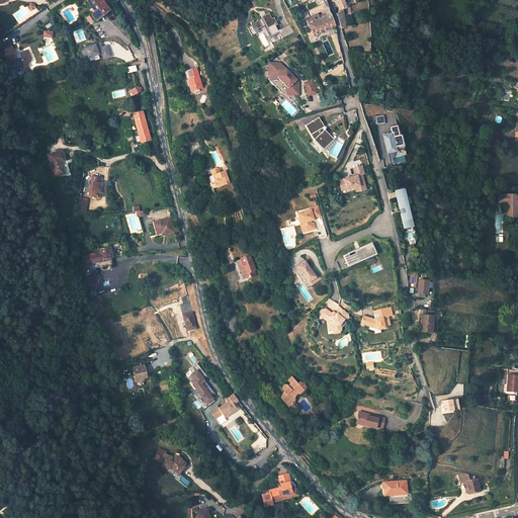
[(111,10),(103,0),(88,0),(87,1),(94,11),(91,14),(96,21),(111,10)]
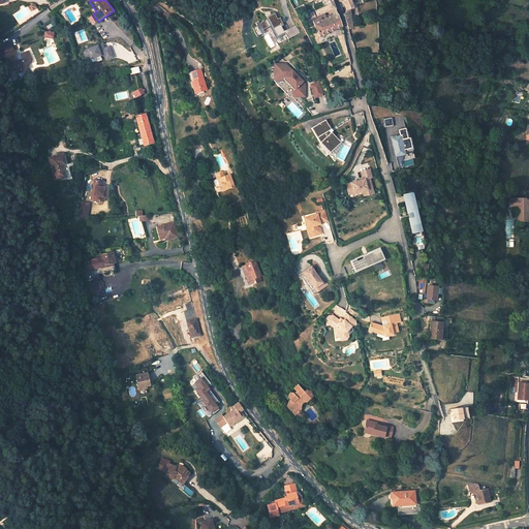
[(324,0),(329,7),(325,9),(328,12),(332,10),(332,8),(335,8),(332,0),(324,0)]
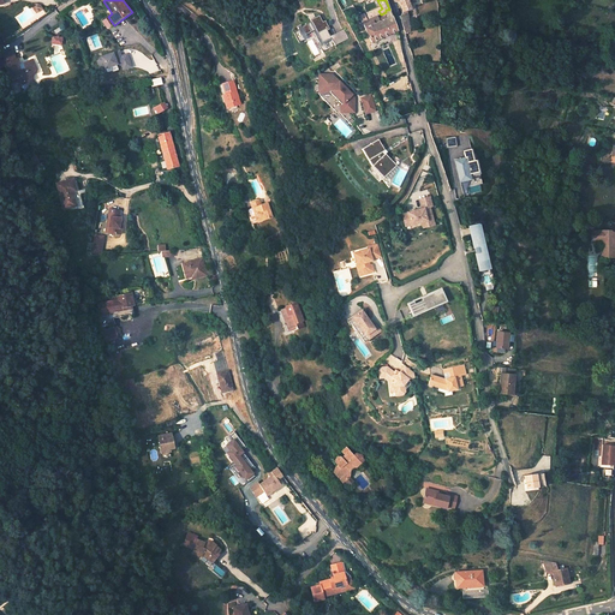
[(392,0),(393,1),(398,3),(398,4),(399,5),(400,6),(400,7),(401,9),(401,10),(401,12),(401,13),(401,16),(399,17),(404,34),(410,33),(407,11),(410,10),(406,0),(392,0)]
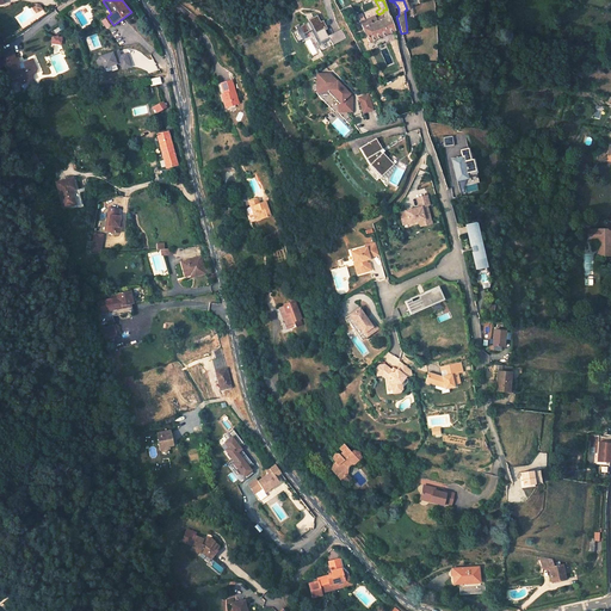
[(76,2),(68,7),(71,13),(80,7),(76,2)]
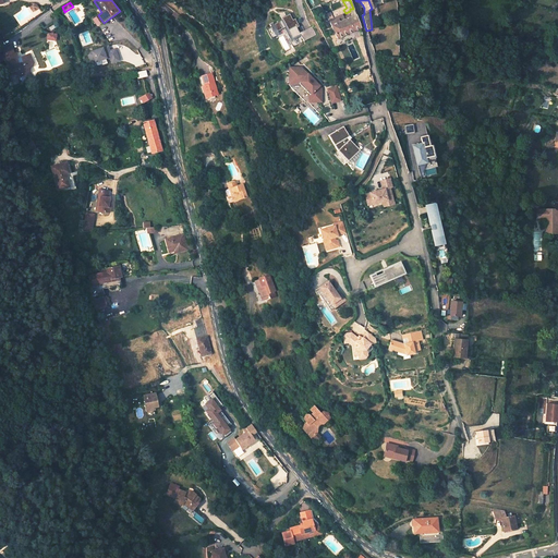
[(270,27),(266,29),(271,38),(276,36),(277,38),(288,33),(291,39),(300,35),(303,41),(316,35),(311,26),(299,33),(295,25),(298,24),(292,12),(283,16),(284,17),(278,21),(278,22),(273,24),(273,23),(269,24),(270,27)]
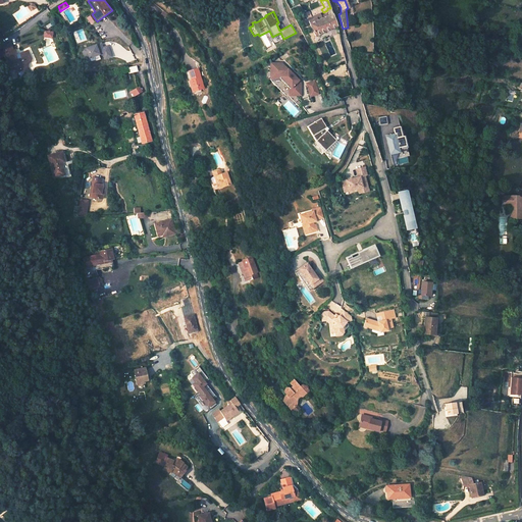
[(315,36),(337,27),(332,11),(309,21),(315,36)]
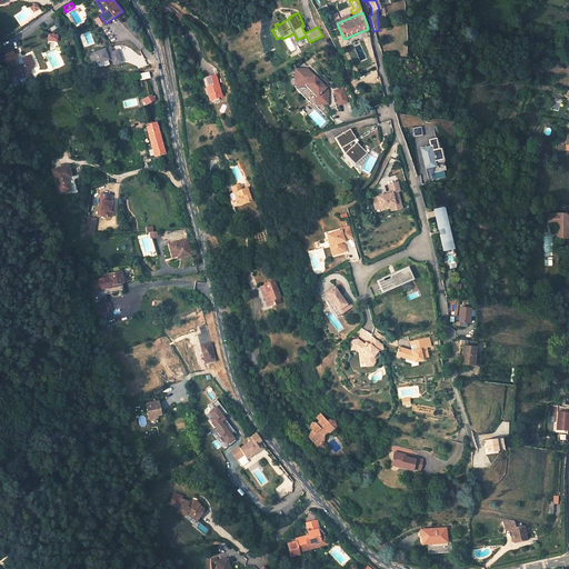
[(106,23),(100,16),(95,19),(100,27),(106,23)]
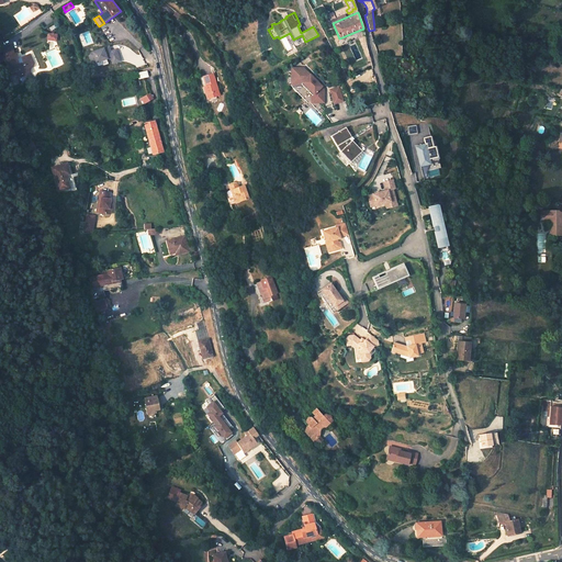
[(117,62),(125,60),(123,48),(117,49),(115,49),(114,45),(98,48),(96,52),(97,57),(101,56),(101,58),(113,56),(117,58),(117,62)]
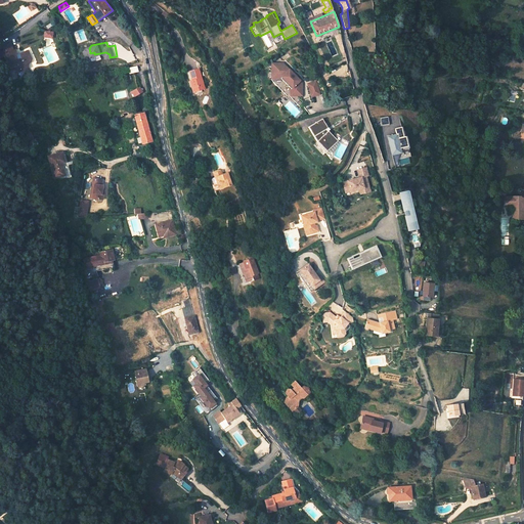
[(7,45),(0,48),(0,56),(1,59),(4,58),(9,69),(13,67),(16,74),(19,79),(22,79),(27,77),(27,76),(29,75),(27,70),(26,66),(30,63),(31,59),(28,51),(18,55),(16,54),(14,50),(13,51),(11,46),(8,47),(7,45)]
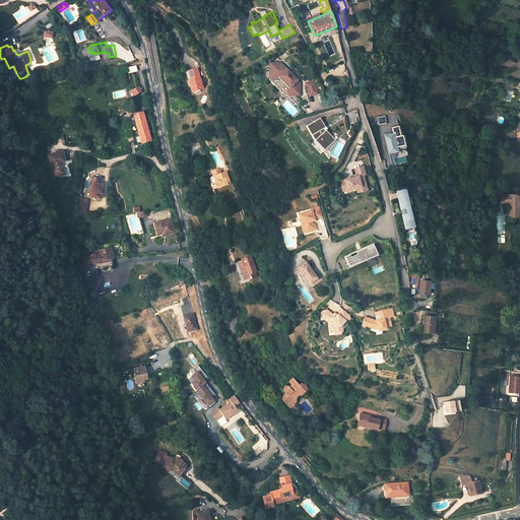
[(280,63),(269,63),(270,79),(284,94),(300,94),(300,82),(280,63)]
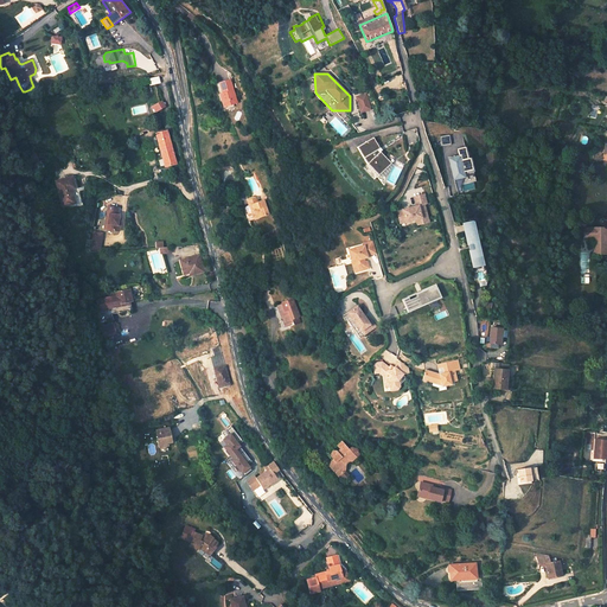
[(236,102),(230,83),(219,87),(222,97),(219,97),(222,107),(236,102)]
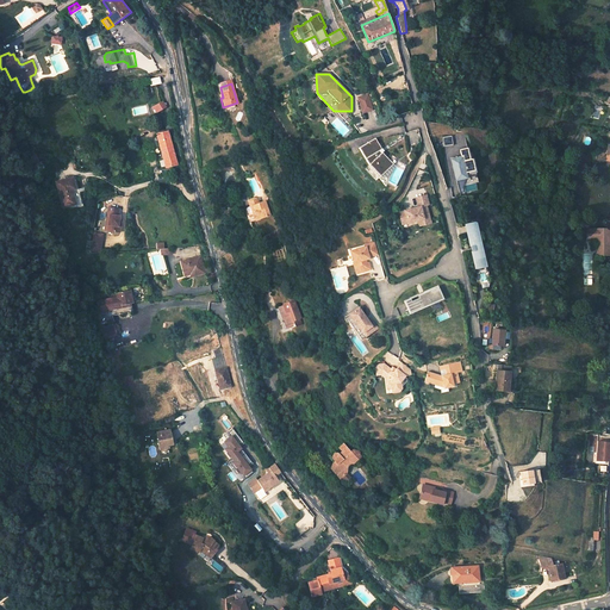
[(368,94),(359,98),(362,112),(372,110),(368,94)]
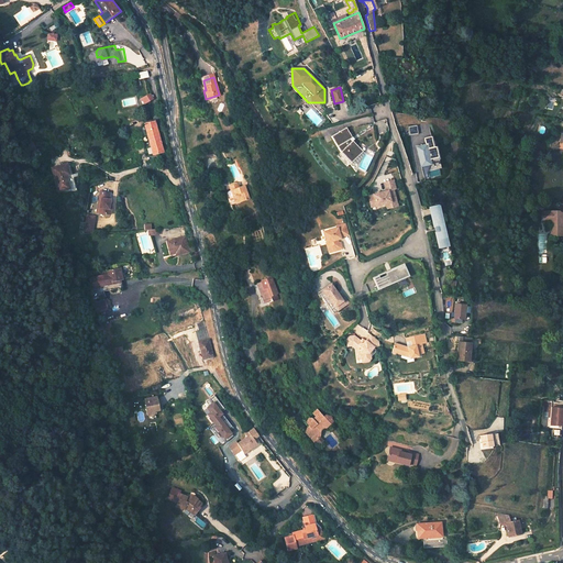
[(163,152),(154,121),(144,123),(151,147),(148,147),(150,150),(147,151),(148,155),(153,154),(153,155),(163,152)]
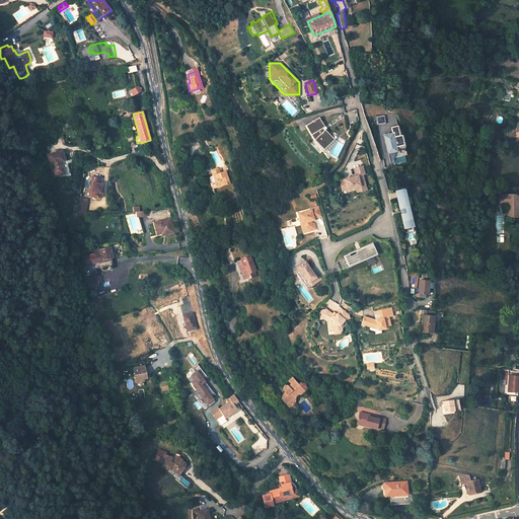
[(319,117),(305,126),(314,140),(318,144),(322,147),(324,149),(330,154),(338,157),(345,143),(338,140),(336,138),(326,129),(324,130),(323,128),(324,126),(319,117)]
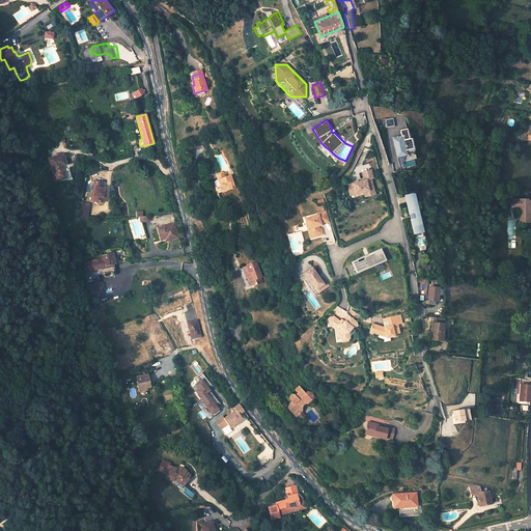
[(394,119),(386,120),(387,129),(395,128),(394,119)]
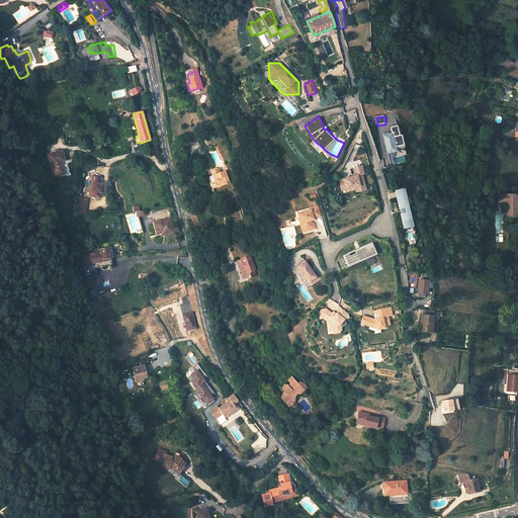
[(393,135),(396,148),(402,147),(398,126),(392,128),(393,135)]
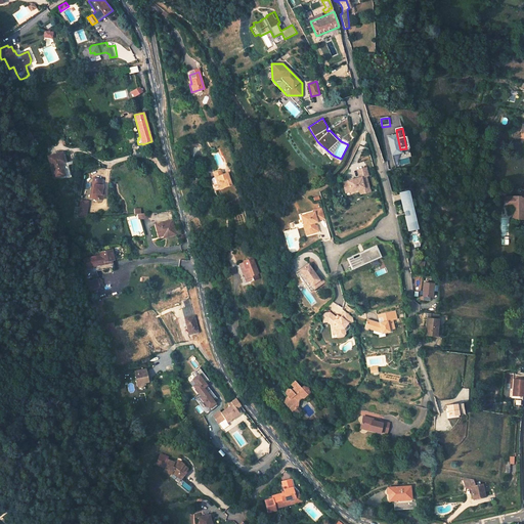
[(30,132),(24,134),(26,141),(33,138),(30,132)]
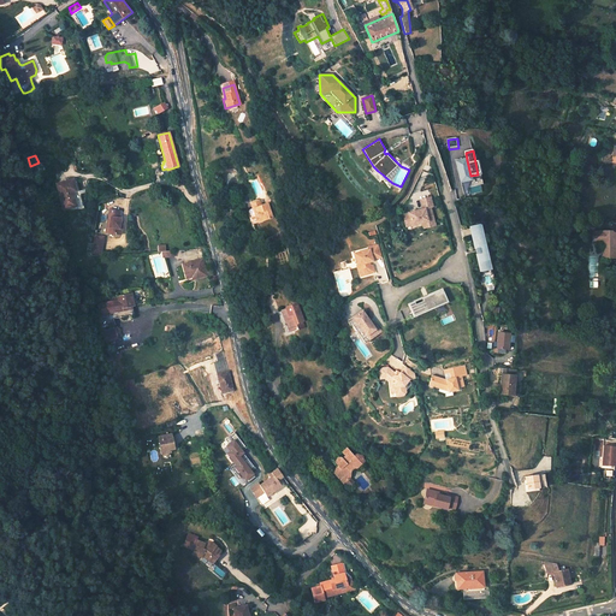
[(457,165),(461,179),(471,177),(471,176),(467,160),(460,161),(461,164),(457,165)]
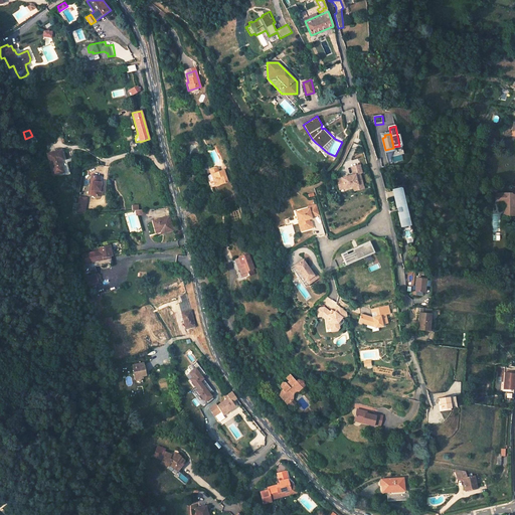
[(60,149),(45,153),(50,174),(63,171),(59,156),(62,155),(60,149)]
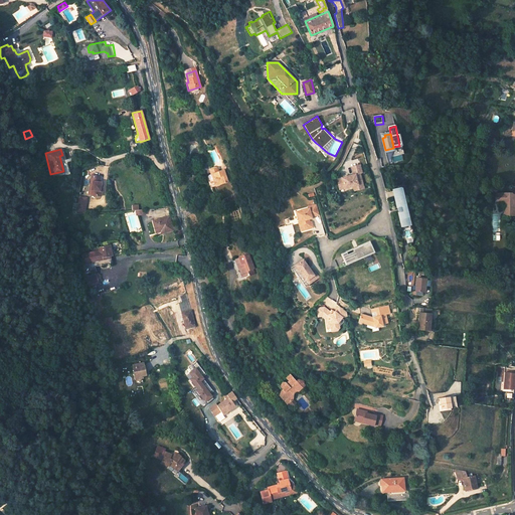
[(353,175),(337,179),(340,189),(353,186),(358,185),(358,187),(363,185),(360,173),(362,173),(360,165),(351,167),(353,175)]
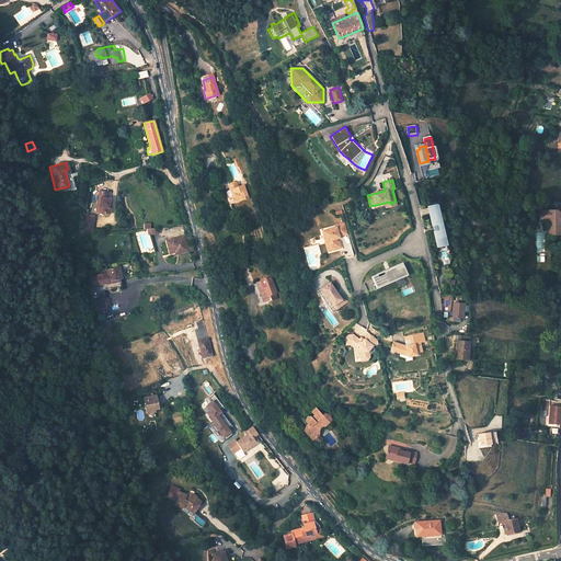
[(224,192),(228,205),(247,198),(242,185),(237,187),(235,189),(232,184),(227,186),(228,191),(224,192)]
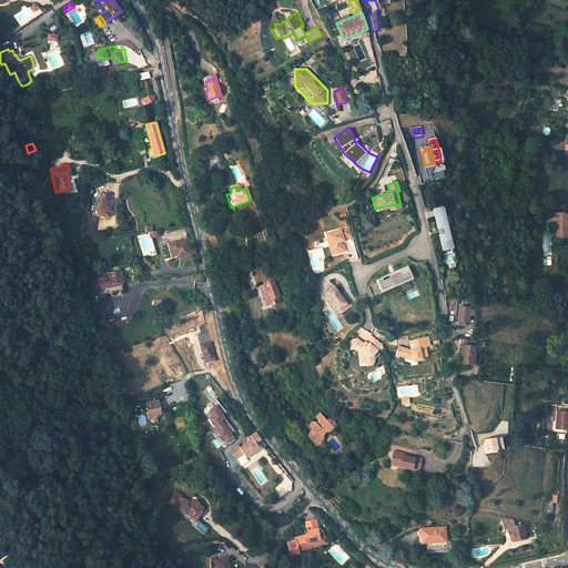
[(110,208),(110,204),(111,200),(110,200),(108,199),(109,192),(101,191),(100,198),(99,204),(101,204),(100,213),(111,214),(112,209),(111,209),(109,208),(110,208)]
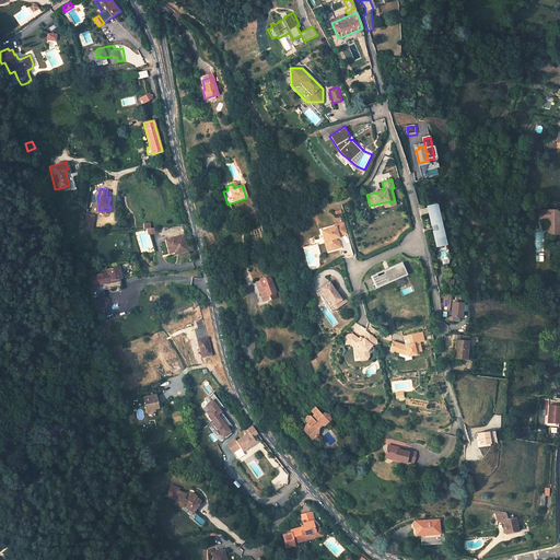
[(433,228),(438,247),(446,245),(438,205),(428,207),(431,221),(432,228),(433,228)]
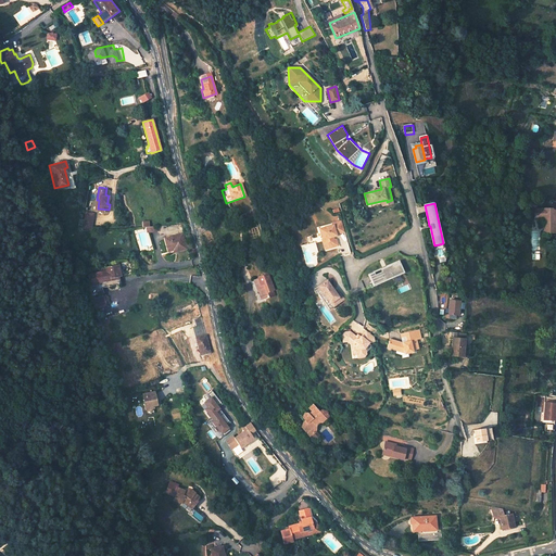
[(542,234),(555,234),(555,218),(554,218),(554,210),(535,209),(534,216),(543,216),(543,218),(542,234)]
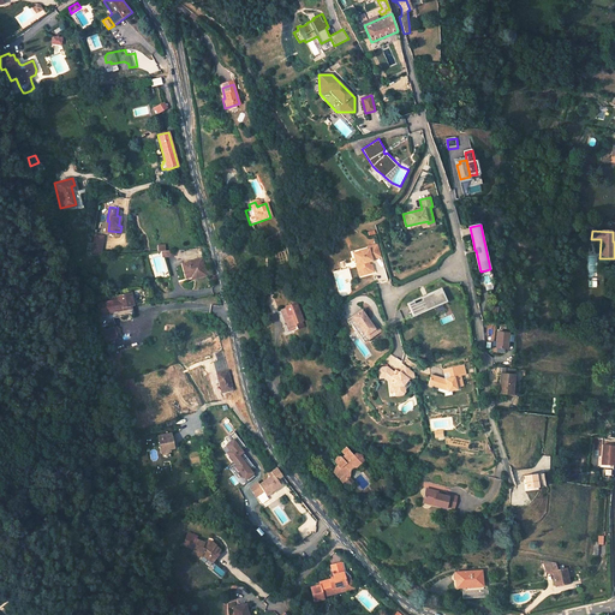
[(99,244),(90,245),(91,255),(100,254),(99,244)]
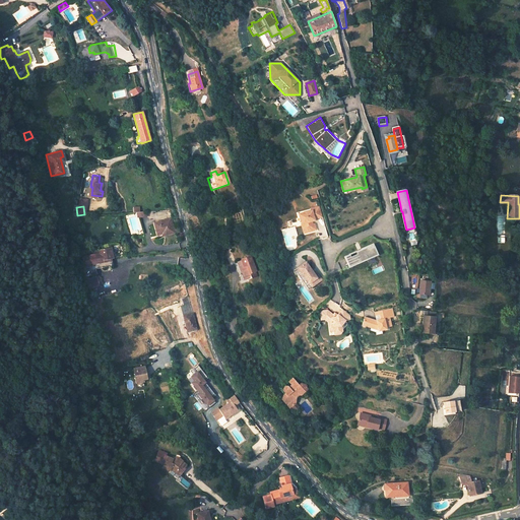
[(322,216),(319,206),(311,208),(312,210),(299,214),(301,223),(303,222),(304,229),(306,228),(308,230),(309,232),(316,230),(314,224),(312,223),(311,220),(314,220),(314,218),(322,216)]
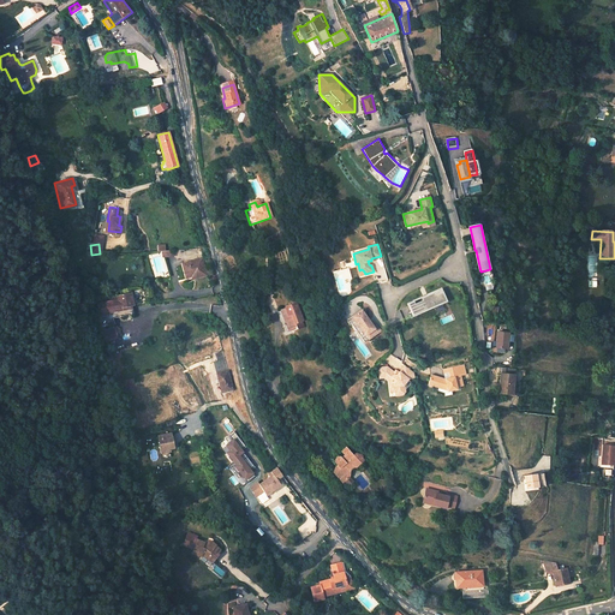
[(207,274),(203,257),(184,263),(187,279),(207,274)]
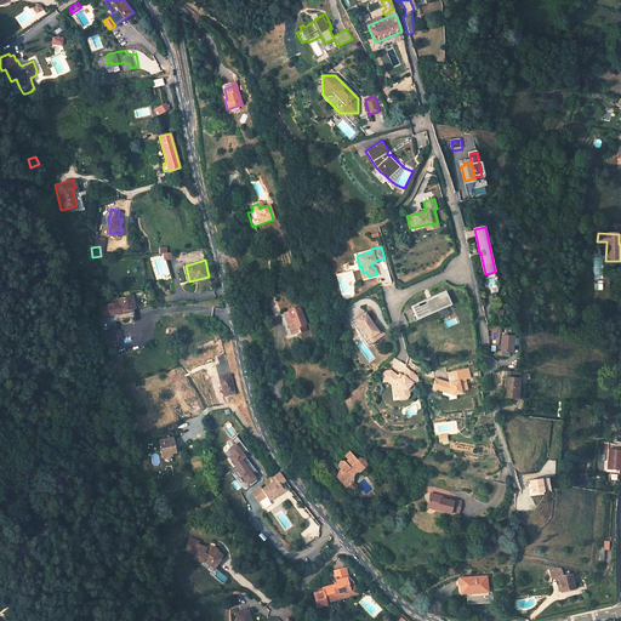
[(426,303),(419,307),(422,315),(451,303),(445,291),(425,300),(426,303)]
